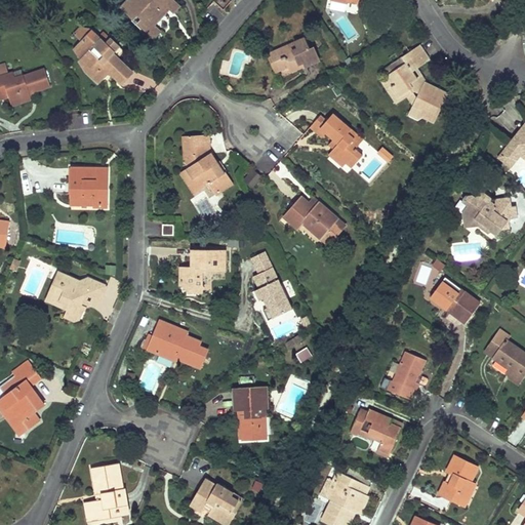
[(134,0),(132,3),(129,0),(127,0),(121,7),(152,37),(159,29),(154,24),(168,9),(171,11),(178,4),(174,0),(134,0)]
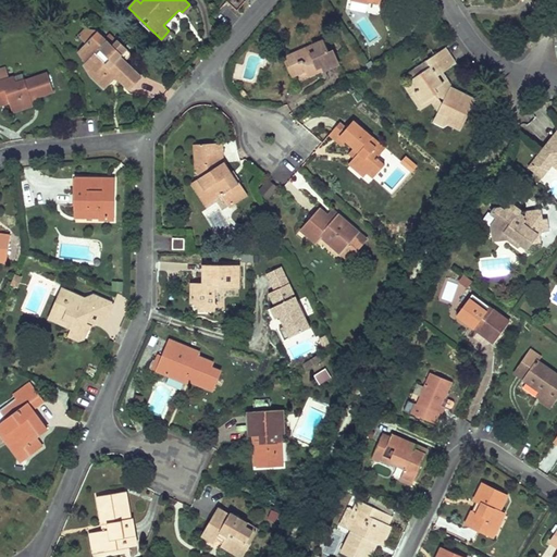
[(386,0),(380,4),(385,11),(397,3),(395,0),(386,0)]
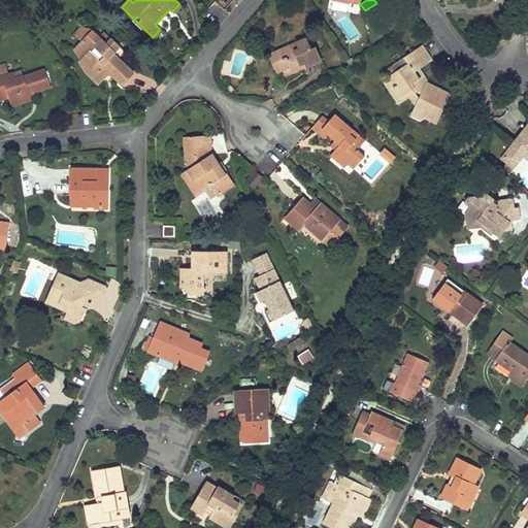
[(179,4),(172,11),(174,14),(183,6),(179,4)]
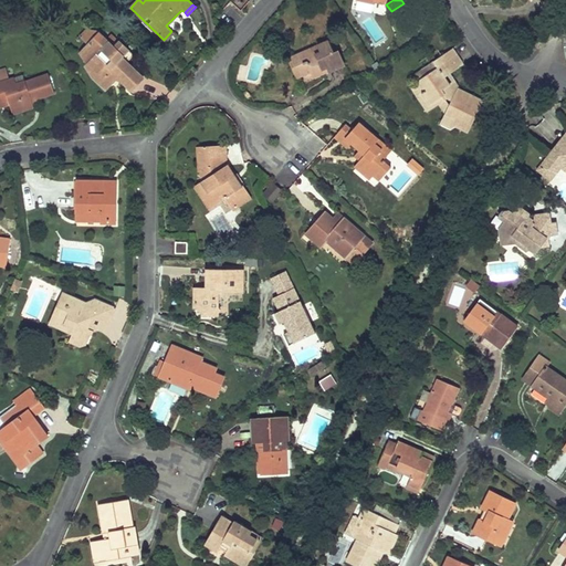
[(98,32),(87,30),(81,37),(88,44),(100,33),(98,32)]
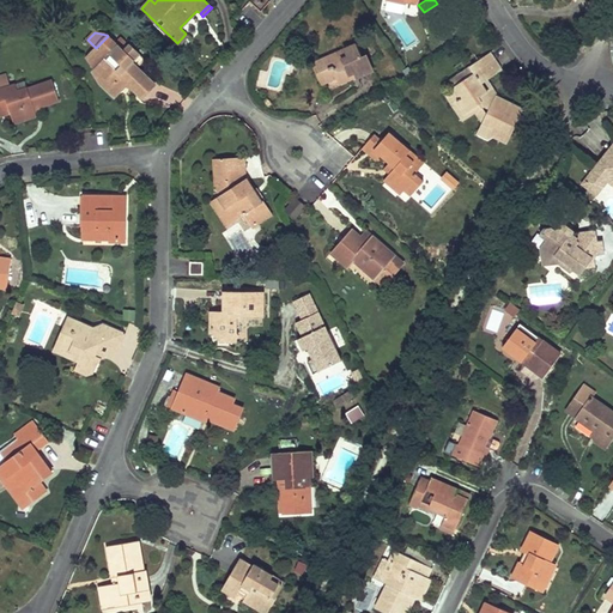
[(186,34),(177,43),(181,47),(189,37),(186,34)]
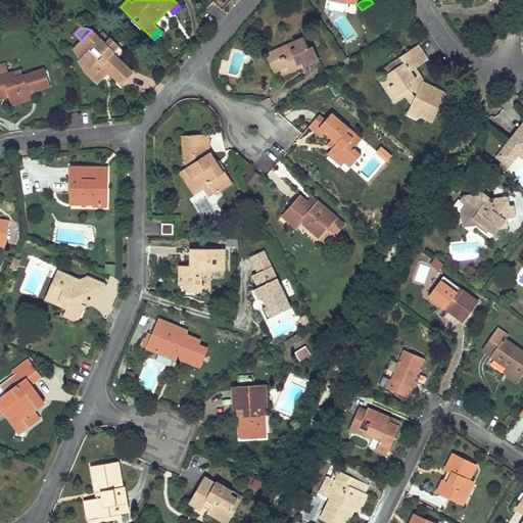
[(112,76),(122,84),(134,73),(117,57),(125,51),(111,39),(106,44),(92,31),(82,41),(77,47),(86,55),(82,59),(90,68),(88,69),(101,82),(108,74),(106,72),(109,68),(112,73),(112,76)]
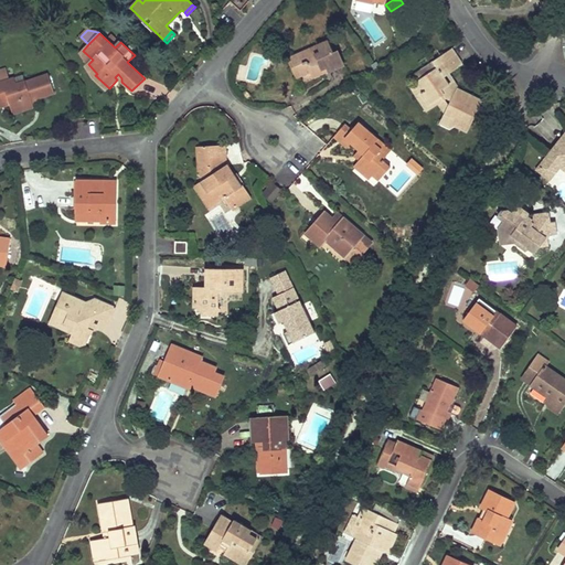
[(330,73),(344,66),(338,52),(334,53),(329,42),(315,49),(316,51),(305,55),(304,53),(292,57),(294,61),(297,66),(299,66),(301,72),(307,74),(311,72),(315,78),(326,73),(323,68),(328,67),(330,71),(330,73)]
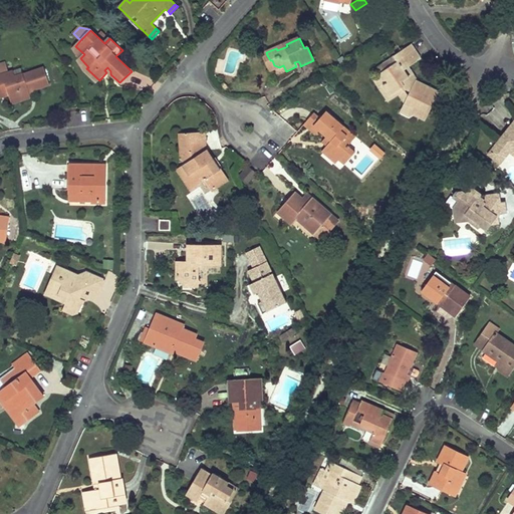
[(426,112),(429,113),(440,92),(417,80),(415,82),(413,82),(405,70),(410,67),(422,59),(411,44),(395,56),(395,57),(400,65),(391,71),(389,68),(380,73),(381,76),(373,81),(379,89),(386,86),(392,95),(403,87),(405,91),(407,90),(411,92),(405,103),(404,104),(414,109),(411,113),(423,119),(426,112)]
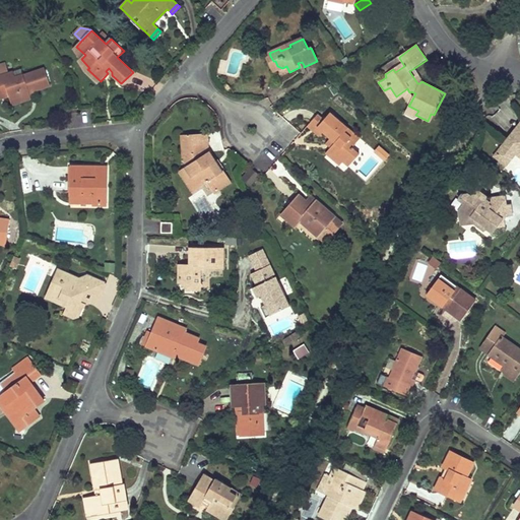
[(74,49),(81,59),(85,55),(76,47),(74,49)]
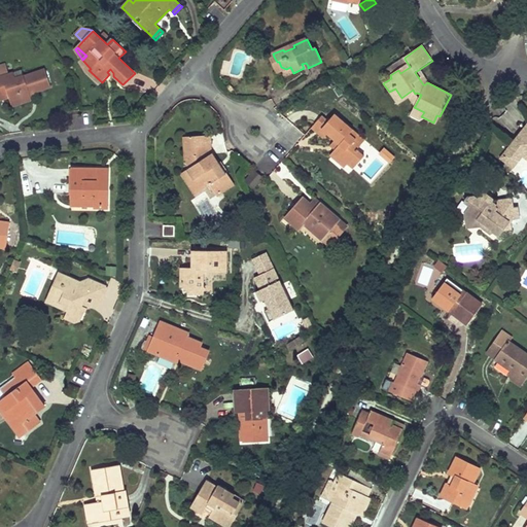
[(271,58),(278,73),(286,69),(281,67),(279,62),(277,62),(274,57),(271,58)]
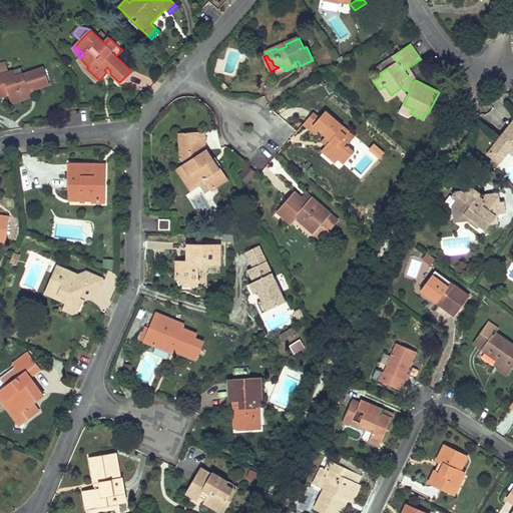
[(394,57),(376,69),(380,73),(388,68),(390,71),(399,65),(394,57)]
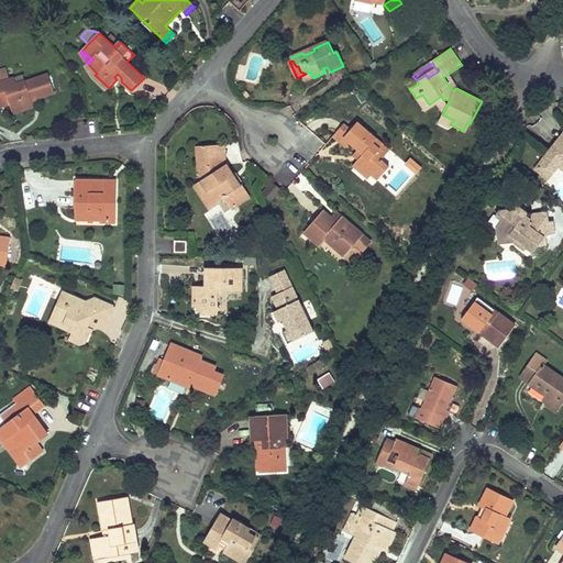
[(95,75),(97,74),(88,64),(86,66),(92,77),(95,75)]
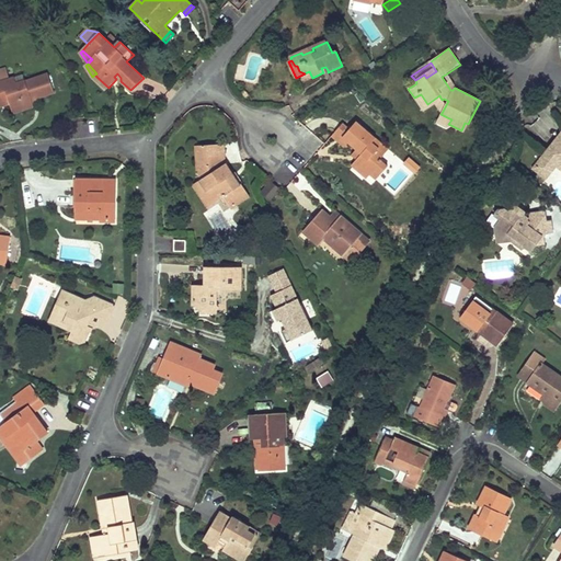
[(455,87),(447,73),(442,77),(450,90),(453,90),(455,88),(455,87)]
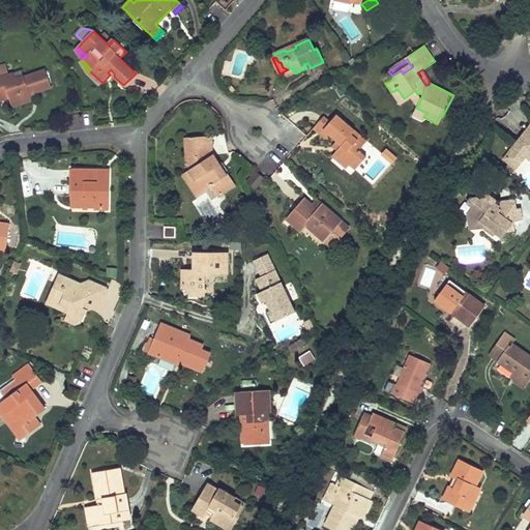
[(35,93),(52,87),(46,70),(18,80),(15,74),(0,78),(0,88),(6,86),(10,99),(13,107),(33,100),(32,98),(31,94),(35,93)]
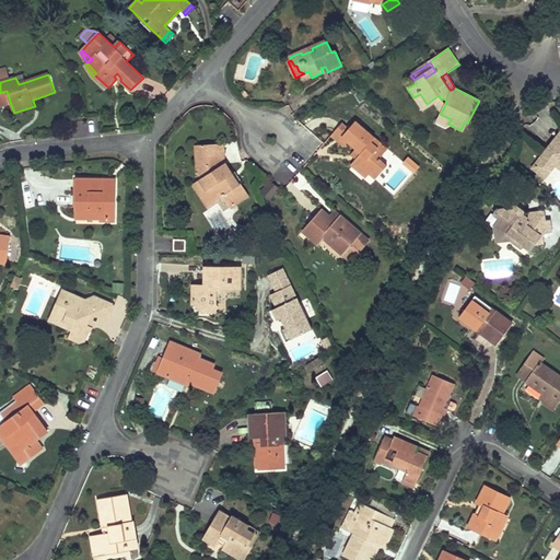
[(92,77),(105,90),(108,88),(94,74),(92,77)]
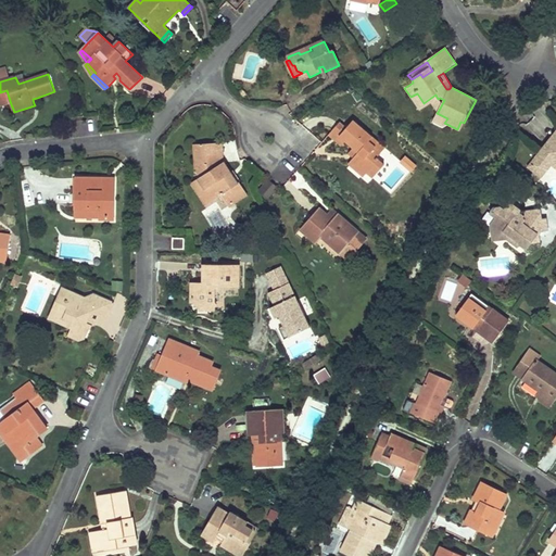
[(7,90),(0,92),(0,104),(1,108),(11,104),(7,90)]
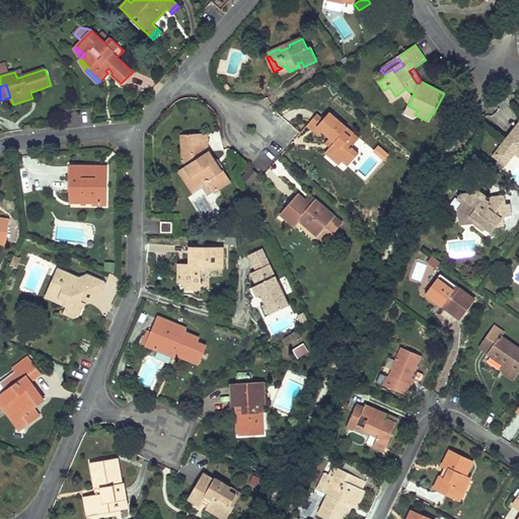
[(389,87),(383,90),(392,104),(402,96),(409,104),(415,93),(411,91),(409,92),(406,88),(395,96),(389,87)]
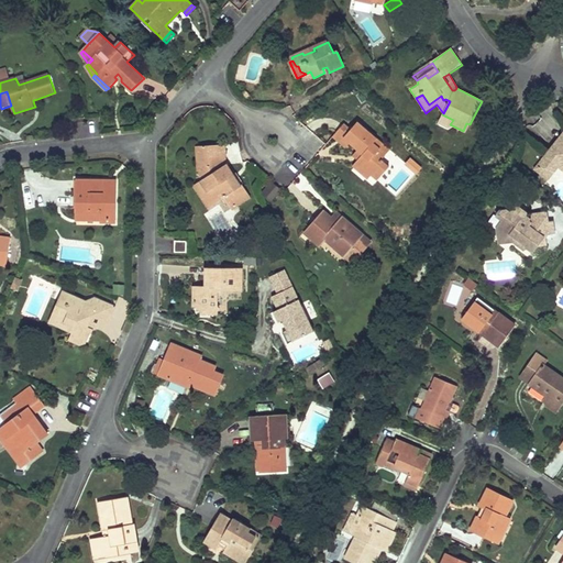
[(442,114),(439,123),(449,128),(450,124),(453,120),(442,114)]
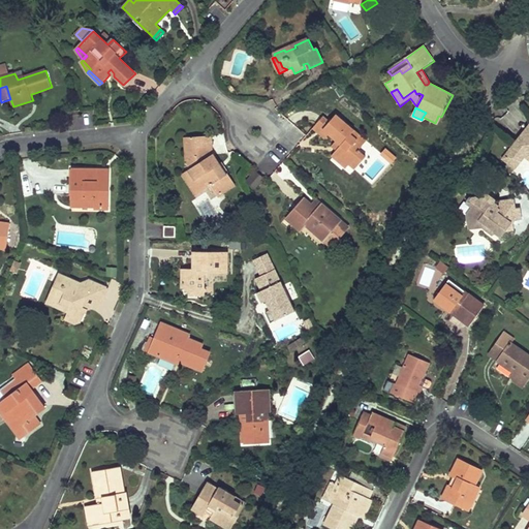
[(355,130),(337,115),(330,123),(324,130),(330,134),(338,142),(342,145),(338,151),(333,156),(346,168),(349,164),(352,161),(358,166),(367,156),(360,150),(367,142),(361,135),(356,139),(351,135),(355,130)]
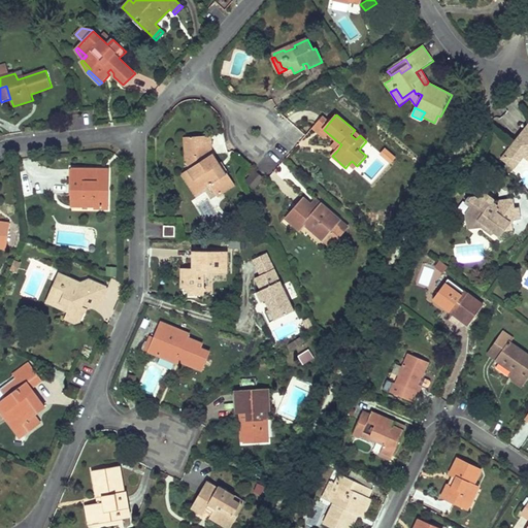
[(329,123),(323,117),(312,128),(325,138),(329,134),(324,130),(329,123)]
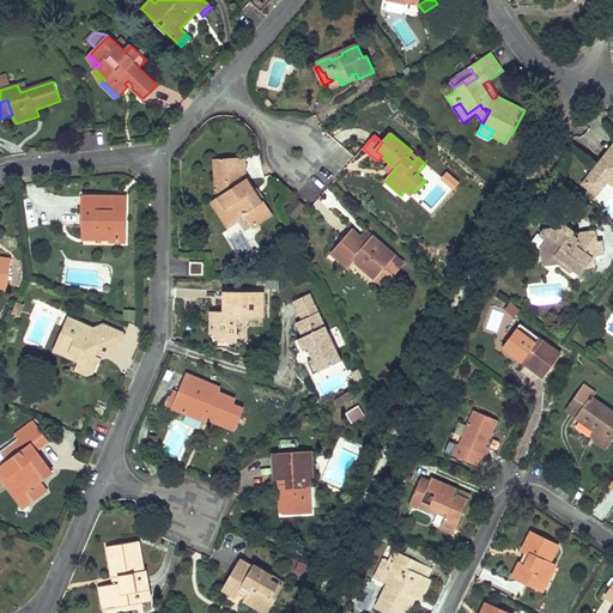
[(612,153),(612,144),(598,165),(602,168),(607,161),(612,153)]
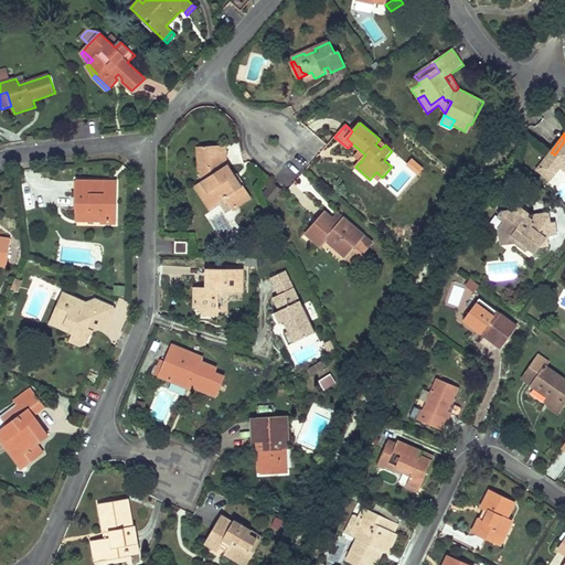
[(380,139),(375,145),(381,149),(385,145),(380,139)]
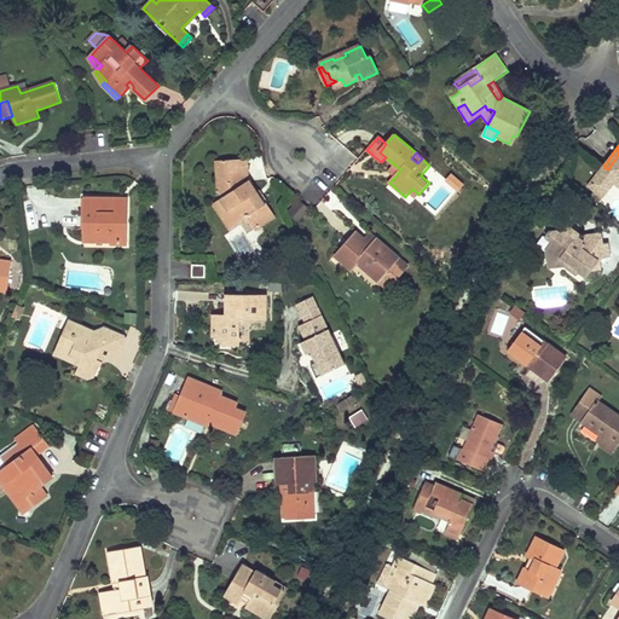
[(247,215),(256,229),(276,215),(267,202),(265,204),(256,192),(249,181),(249,172),(242,172),(235,172),(235,160),(218,161),(218,173),(221,173),(223,189),(227,195),(223,197),(231,208),(225,212),(233,225),(247,215)]
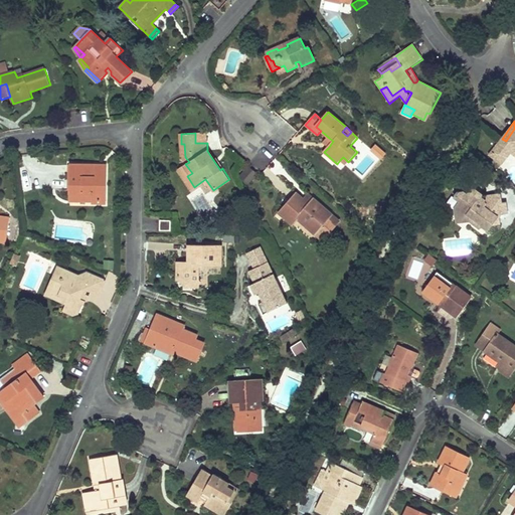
[(506,141),(502,139),(490,155),(501,165),(511,153),(514,156),(514,138),(510,135),(506,141)]
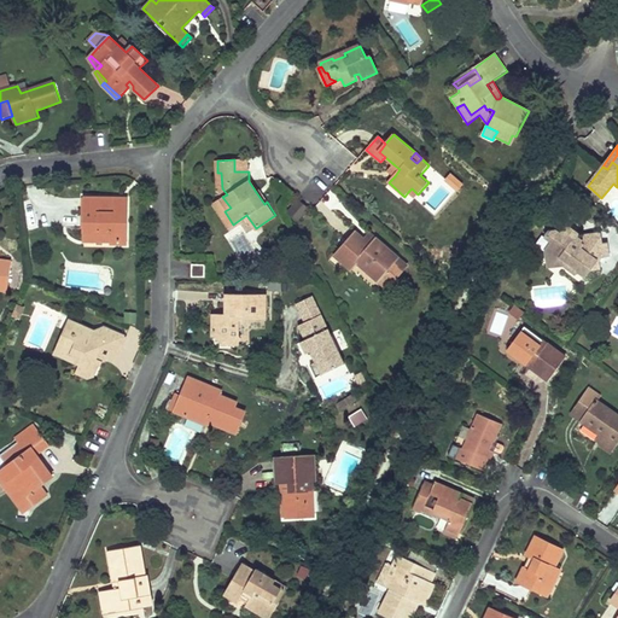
[(395,165),(389,172),(395,176),(400,169),(395,165)]
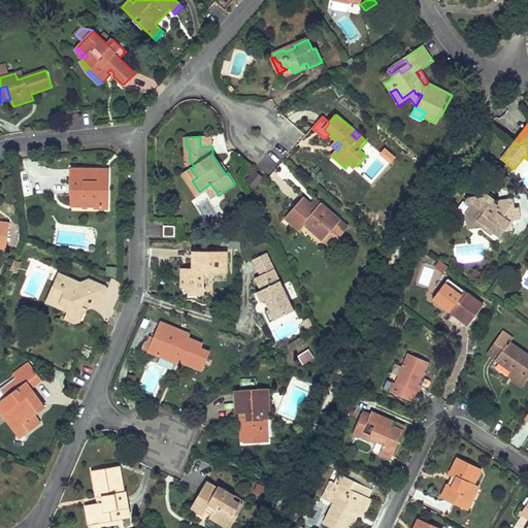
[(352,161),(349,164),(355,169),(357,166),(352,161)]
